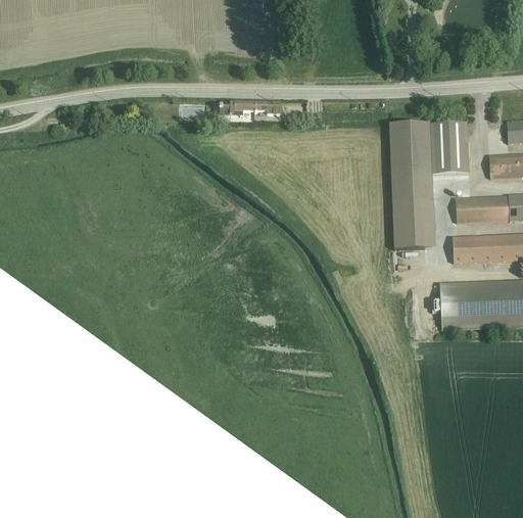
[(234,110),(234,101),(234,99),(220,99),(220,113),(243,113),(243,111),(234,110)]
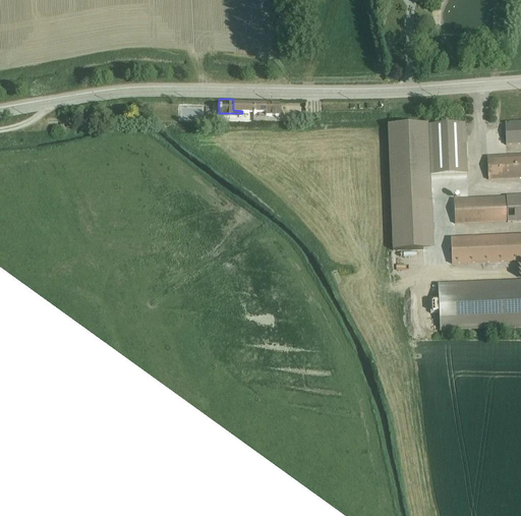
[(233,110),(242,111),(266,111),(266,113),(279,113),(279,102),(267,102),(233,101),(233,110)]
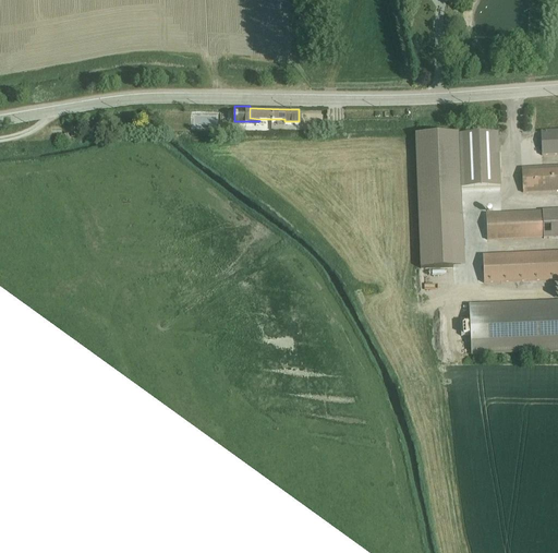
[(217,110),(193,110),(193,122),(217,122),(217,110)]
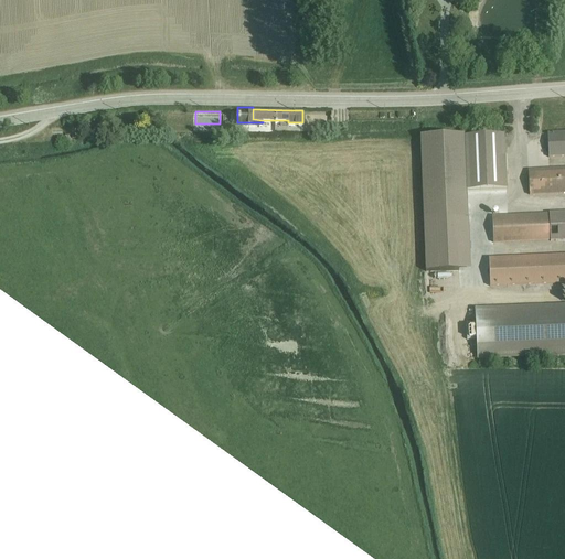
[(564,189),(564,128),(547,129),(548,153),(564,152),(564,163),(529,165),(530,191),(564,189)]
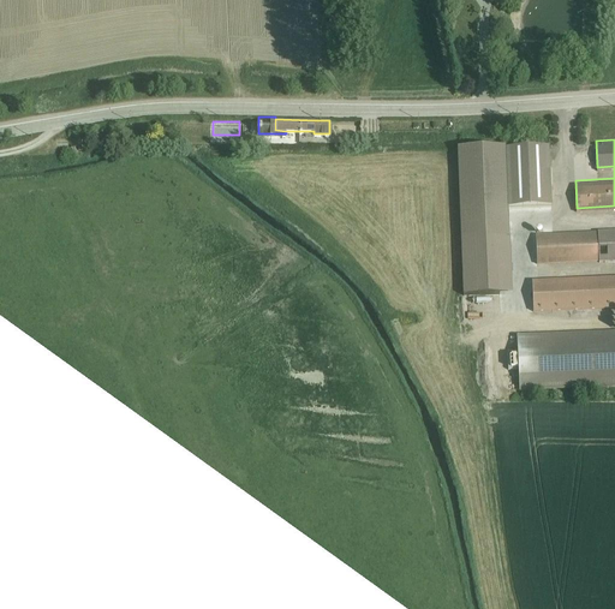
[(549,142),(458,145),(464,292),(470,292),(512,291),(508,204),(551,202),(549,142)]
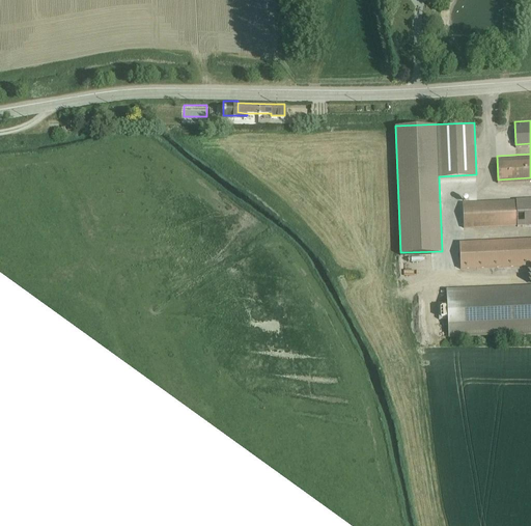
[(447,301),(438,301),(439,315),(447,315),(448,335),(530,331),(530,194),(515,195),(515,196),(467,198),(463,198),(464,224),(530,221),(530,236),(459,239),(460,266),(530,261),(530,282),(446,286),(447,301)]
